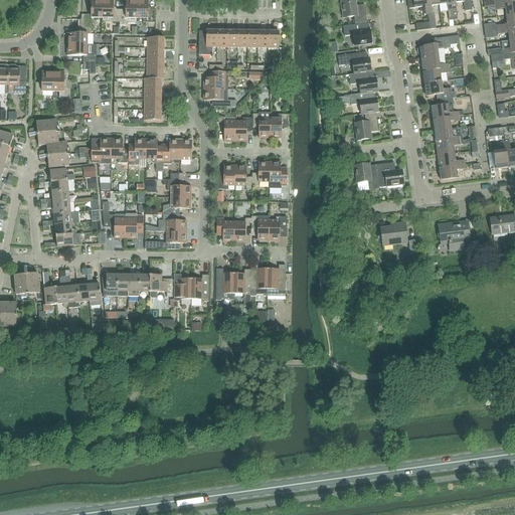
[(84,15),(81,15),(81,20),(84,20),(84,28),(92,28),(92,18),(102,18),(102,0),(91,0),(91,15),(84,15)]
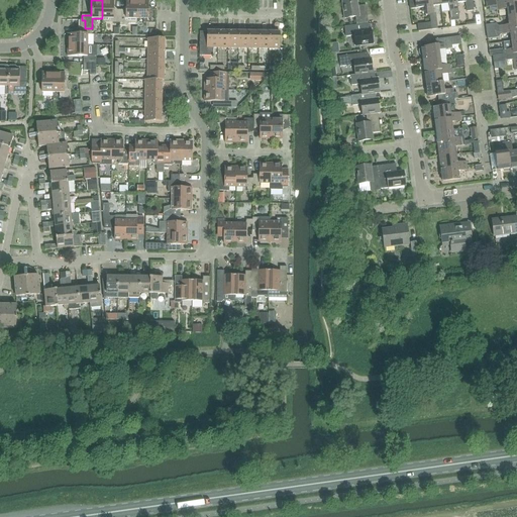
[(102,0),(102,18),(113,19),(113,22),(119,23),(120,10),(114,10),(113,0),(102,0)]
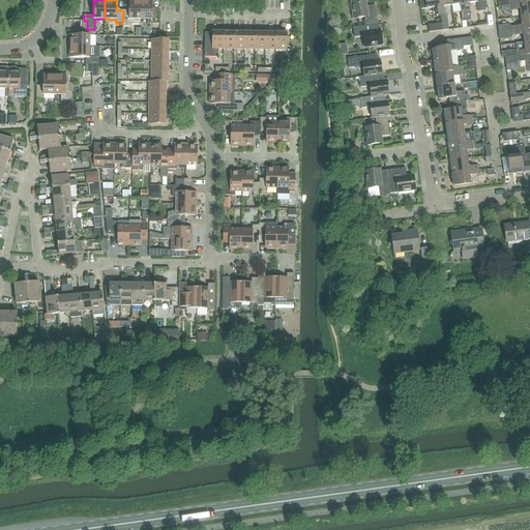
[(122,24),(122,26),(129,26),(129,22),(134,22),(134,20),(141,20),(141,0),(128,0),(129,10),(123,10),(122,24)]
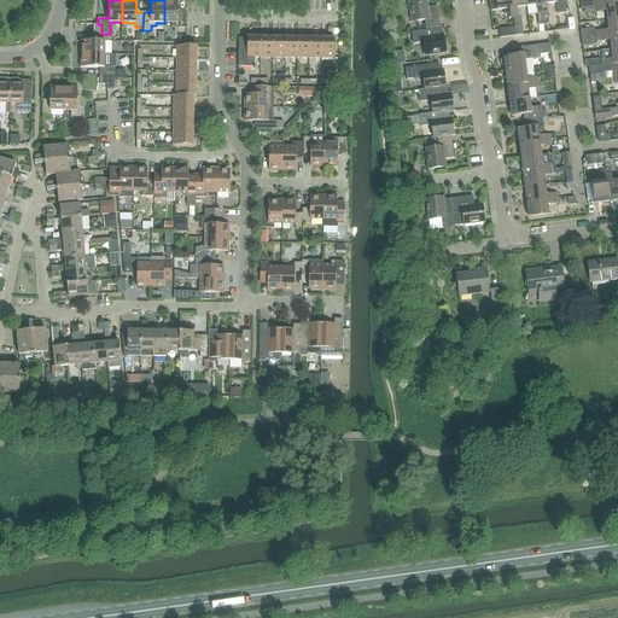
[(164,0),(164,23),(173,23),(172,28),(185,28),(185,12),(178,12),(178,0),(164,0)]
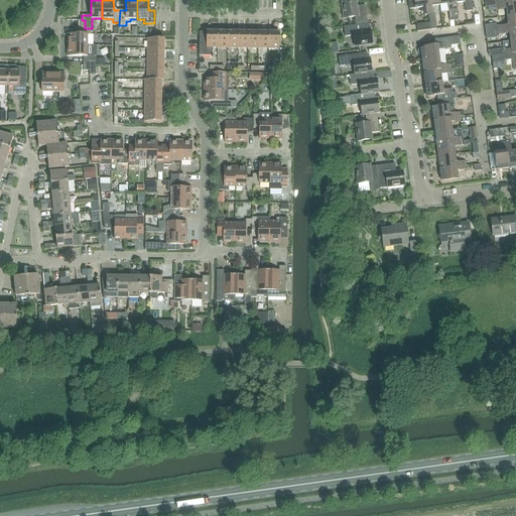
[(354,17),(355,26),(368,24),(365,5),(357,6),(356,0),(350,0),(342,1),(344,19),(354,17)]
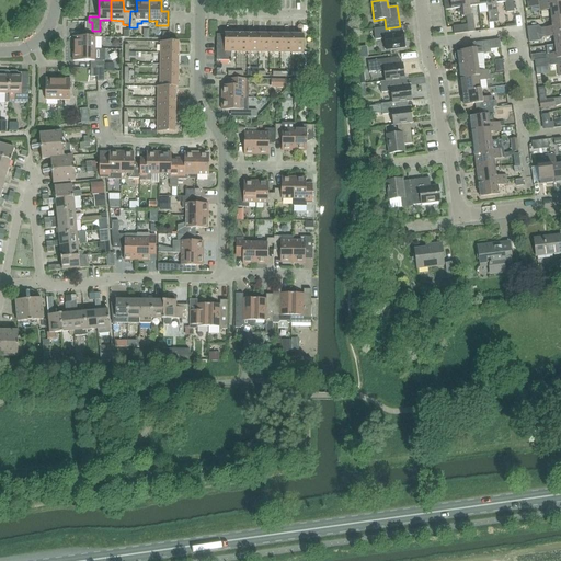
[(443,0),(445,11),(457,9),(458,14),(461,13),(461,19),(466,18),(464,0),(443,0)]
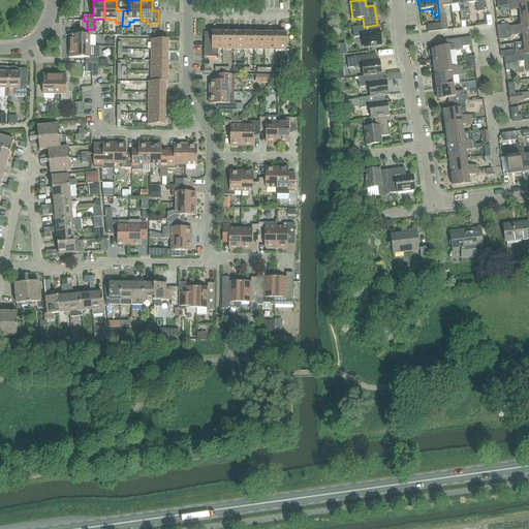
[(449,0),(437,0),(439,17),(440,24),(441,30),(447,29),(445,17),(444,17),(443,7),(452,6),(449,0)]
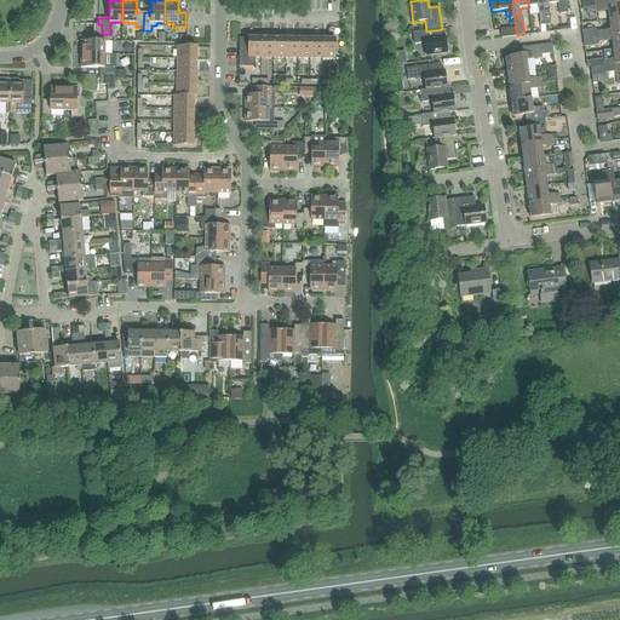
[(541,0),(527,0),(529,7),(538,6),(539,16),(540,22),(545,21),(545,16),(541,0)]
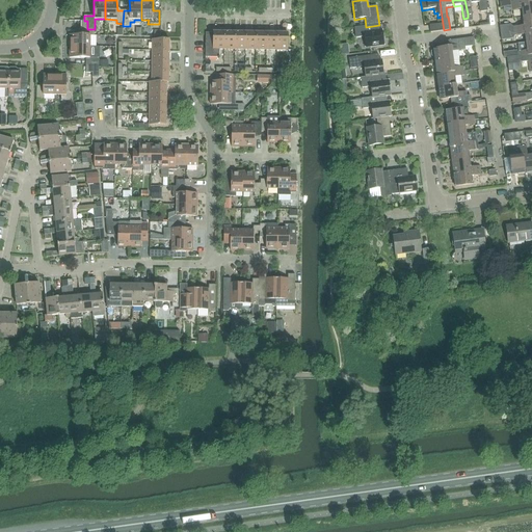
[(464,0),(468,14),(468,18),(472,18),(472,14),(471,4),(479,3),(480,11),(486,10),(485,0),(464,0)]
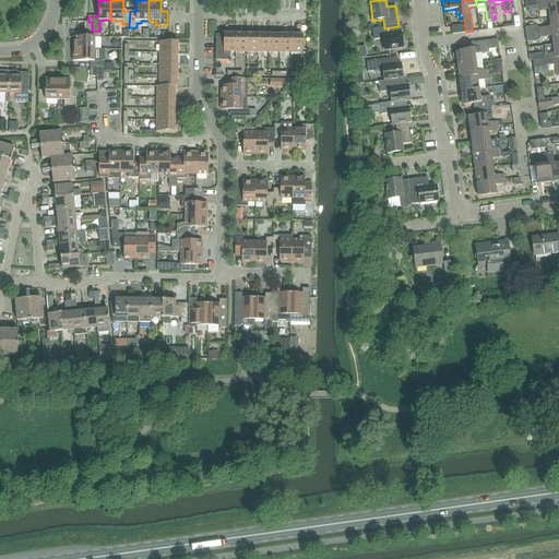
[(558,3),(537,7),(537,12),(548,10),(549,19),(558,16),(558,3)]
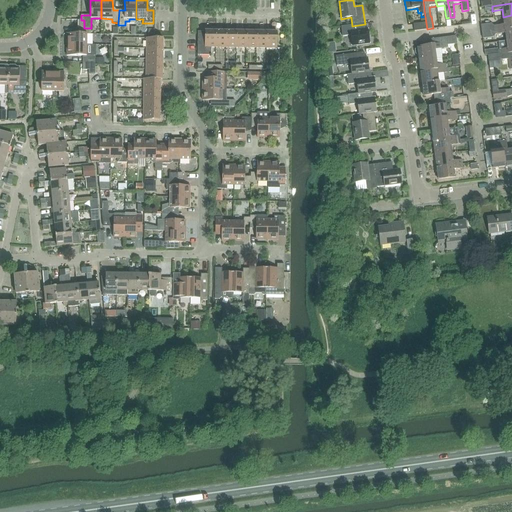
[(491,23),(481,25),(481,32),(495,30),(511,28),(511,15),(503,17),(504,25),(494,26),(491,23)]
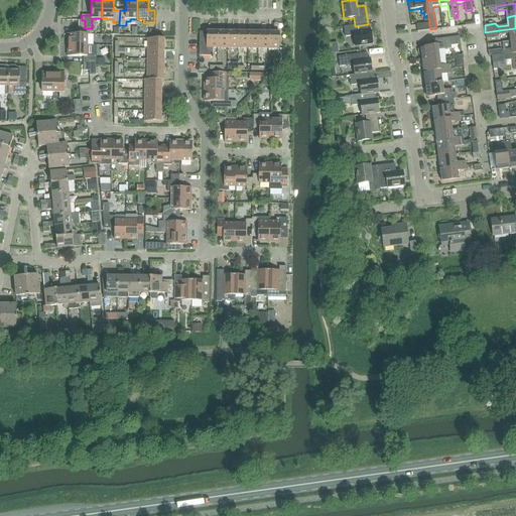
[(68,34),(68,45),(87,45),(88,34),(92,34),(92,28),(85,28),(85,20),(82,20),(79,20),(79,27),(79,34),(68,34)]
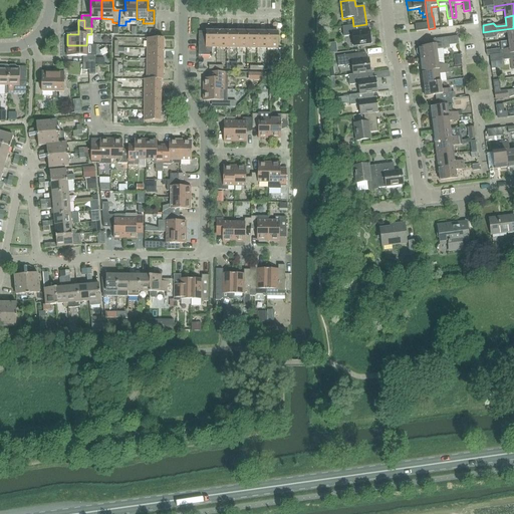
[(428,23),(415,24),(416,31),(429,29),(428,23)]
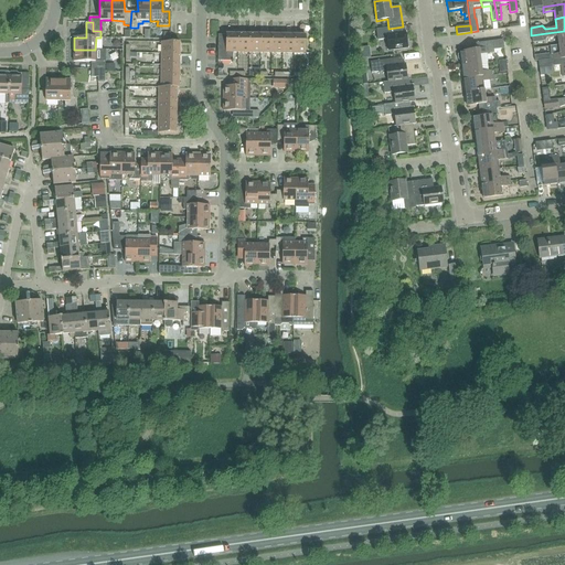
[(403,27),(388,29),(376,30),(377,41),(387,40),(388,51),(407,49),(405,32),(403,33),(403,27)]
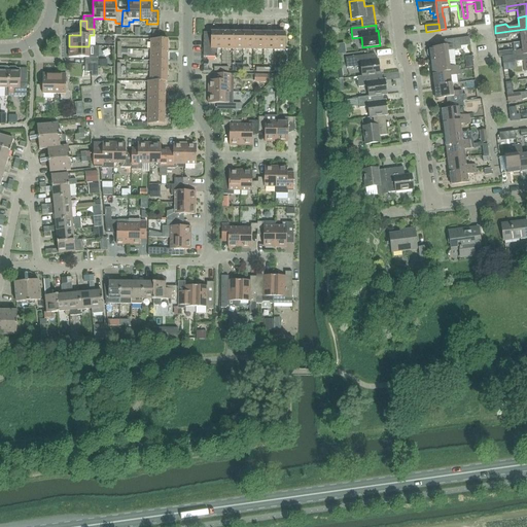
[(526,29),(510,31),(495,33),(496,39),(507,38),(511,36),(520,35),(521,42),(526,41),(526,29)]
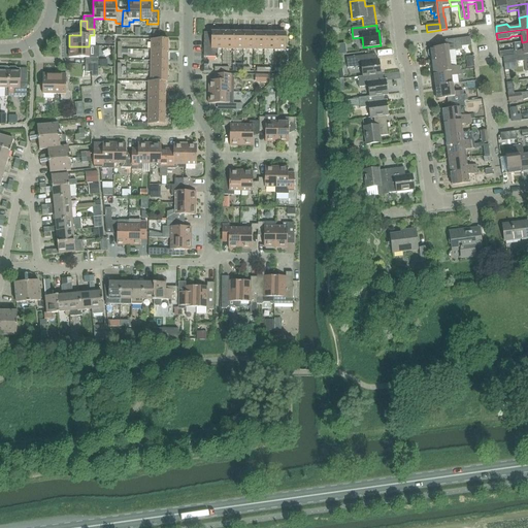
[(222,50),(222,32),(211,32),(211,33),(204,33),(203,57),(218,57),(218,50),(222,50)]
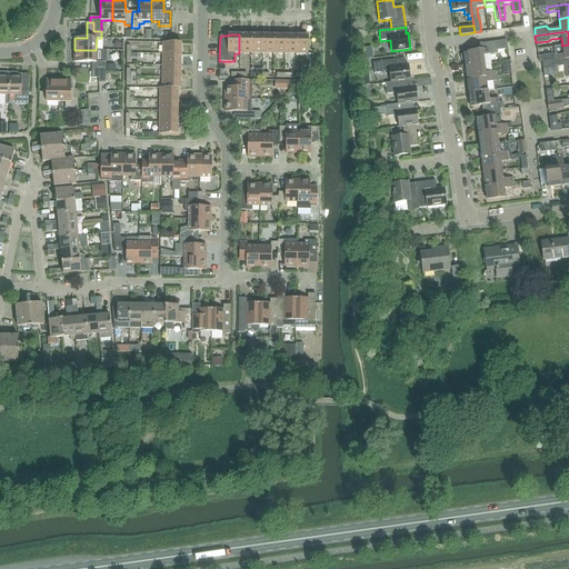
[(251,35),(239,35),(239,53),(250,53),(251,35)]
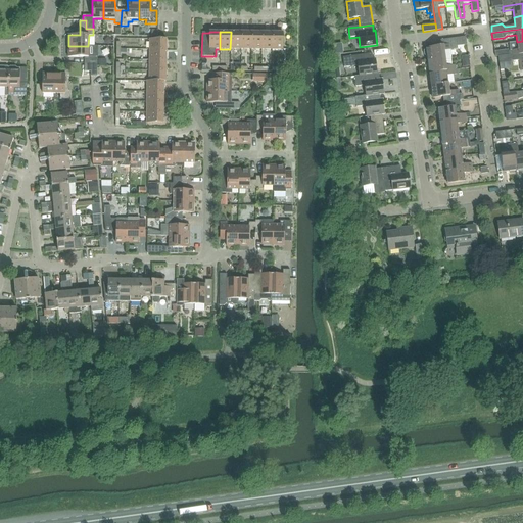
[(241,32),(231,32),(230,49),(241,49),(241,32)]
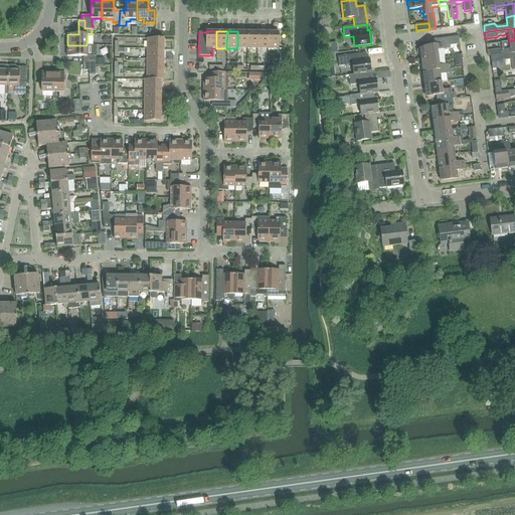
[(247,32),(237,31),(237,48),(247,48),(247,32)]
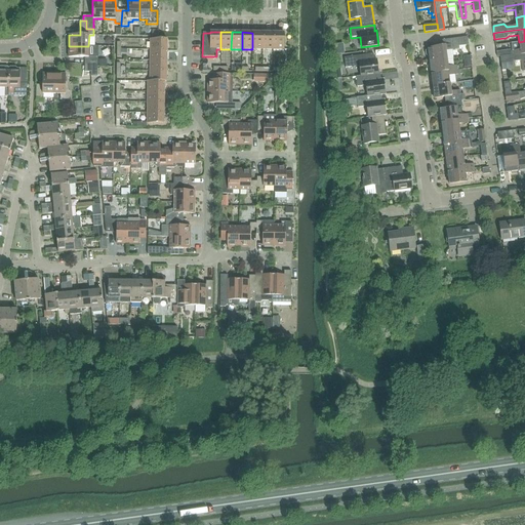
[(263,33),(252,33),(252,49),(263,49),(263,33)]
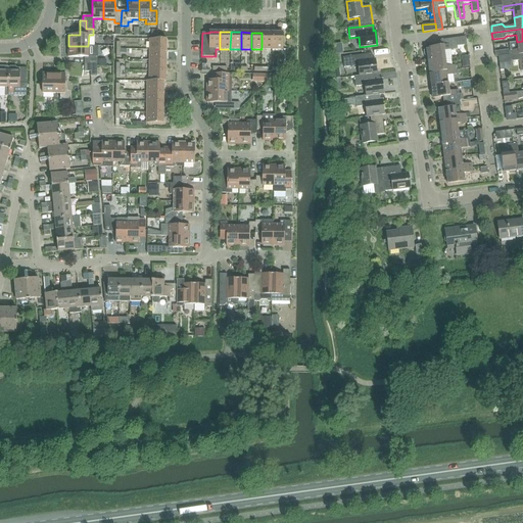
[(272,33),(262,33),(262,49),(272,49),(272,33)]
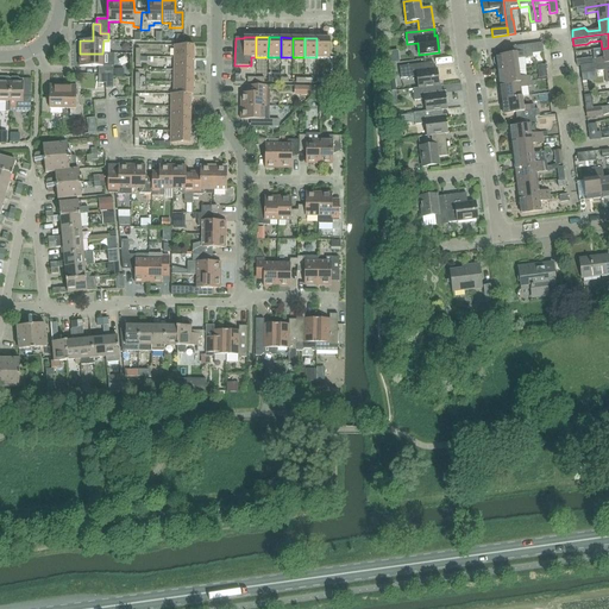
[(330,38),(316,38),(316,57),(330,57),(330,38)]
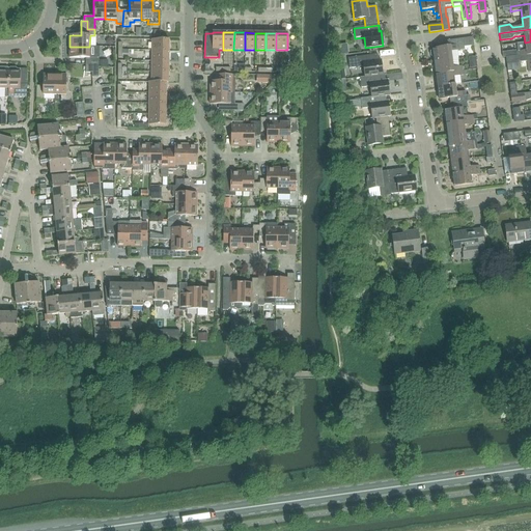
[(431,50),(430,52),(430,55),(431,56),(434,56),(434,61),(451,59),(450,51),(464,49),(463,38),(441,42),(442,48),(432,49),(432,50),(431,50)]
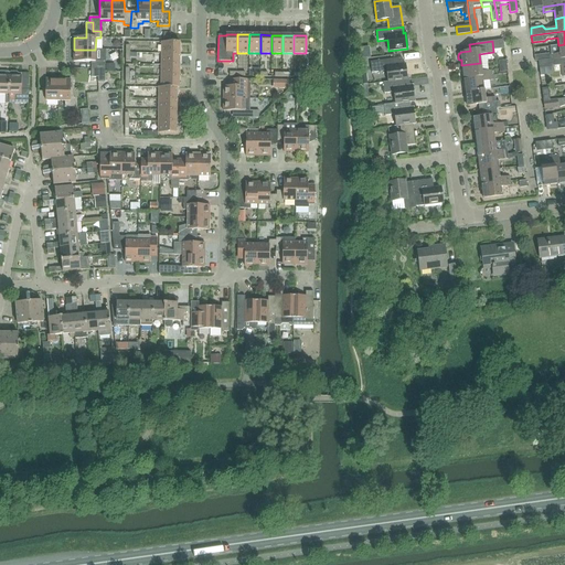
[(161,42),(161,54),(179,54),(180,43),(161,42)]
